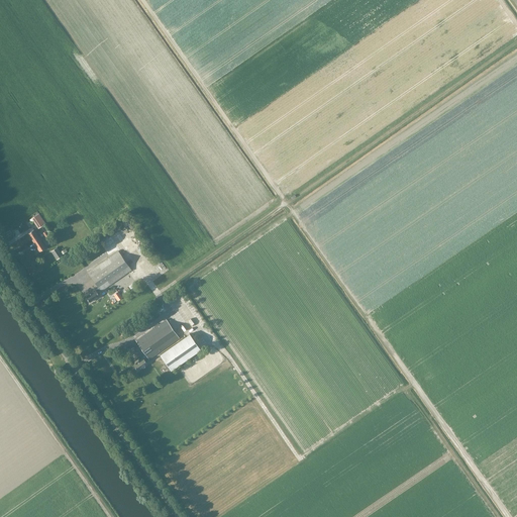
[(37,214),(31,218),(37,228),(43,224),(37,214)]
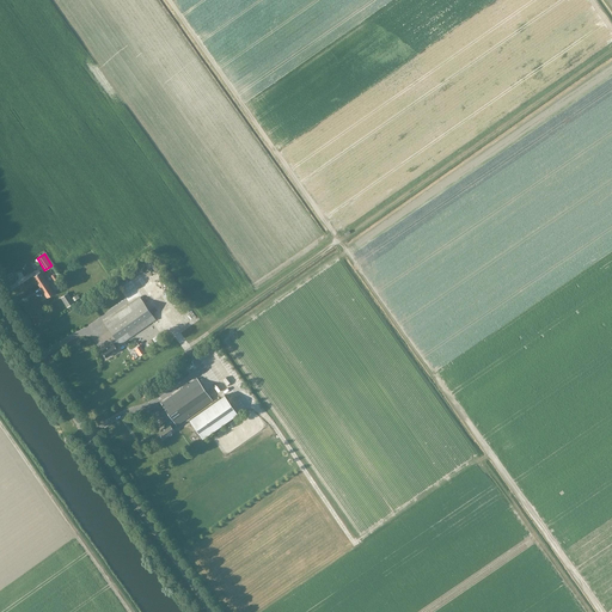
[(36,280),(41,286),(49,280),(48,279),(46,280),(40,271),(34,276),(36,280)]
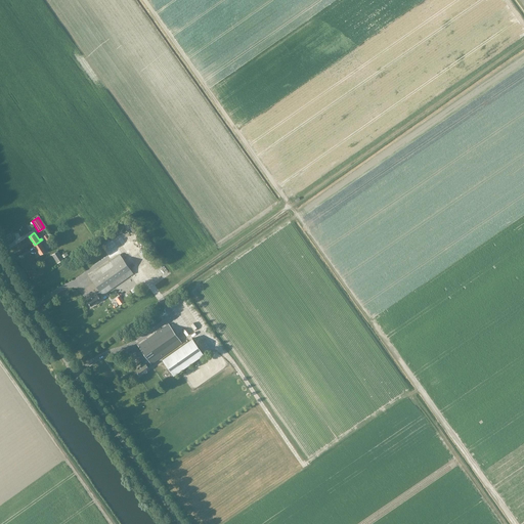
[(42,239),(35,245),(41,255),(46,251),(44,247),(42,244),(44,243),(42,239)]
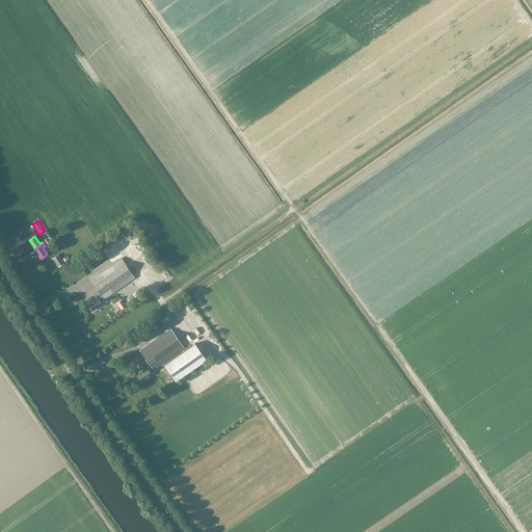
[(64,263),(58,255),(52,259),(58,267),(64,263)]
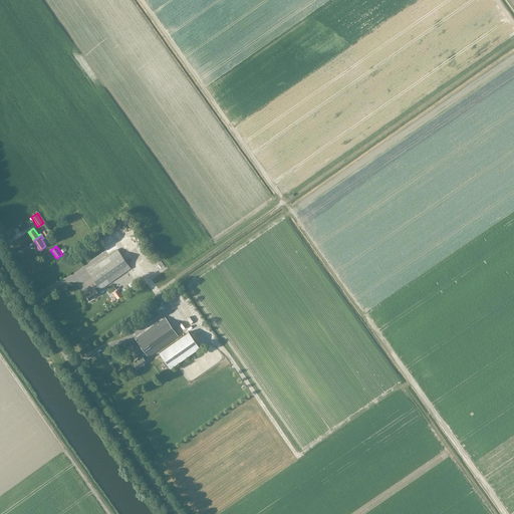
[(97,291),(100,289),(101,289),(132,268),(117,249),(87,270),(98,285),(95,287),(85,294),(89,300),(99,293),(97,291)]
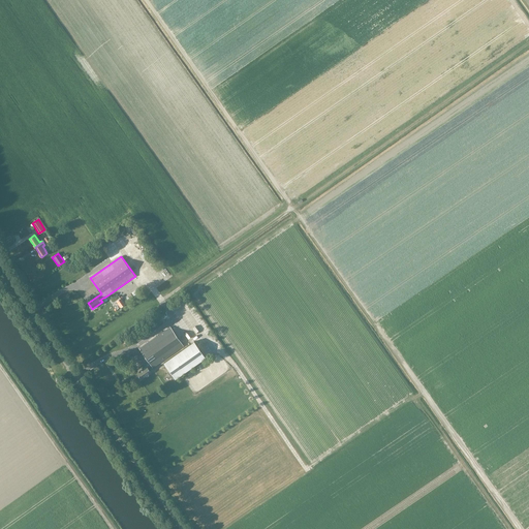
[(121,298),(116,302),(120,307),(125,304),(121,298)]
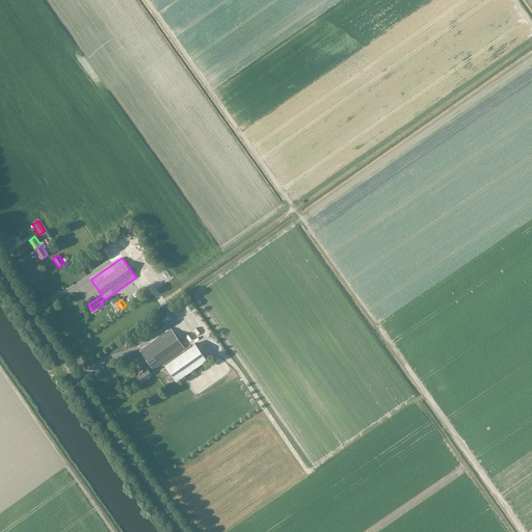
[(151,371),(153,369),(154,370),(185,348),(171,328),(140,350),(151,366),(149,368),(148,367),(138,374),(141,380),(152,373),(151,371)]
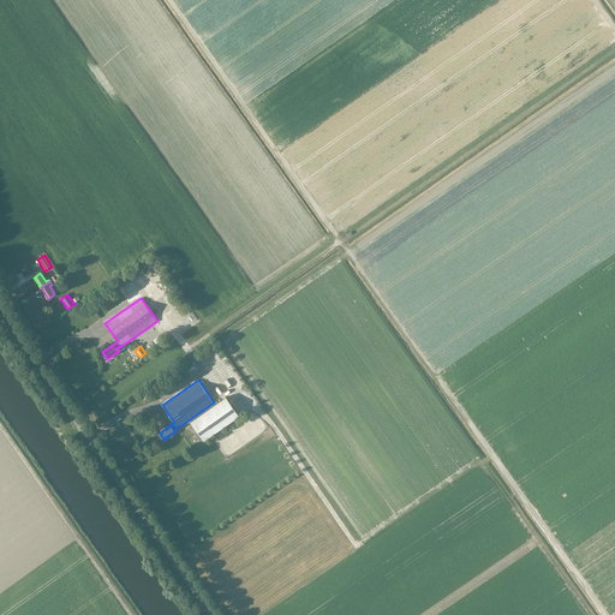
[(190,422),(204,443),(207,441),(206,440),(239,416),(226,398),(190,422)]
